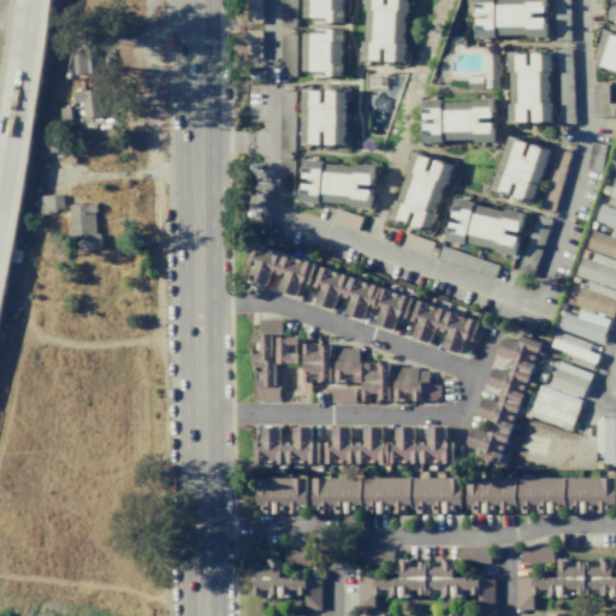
[(247,0),(262,0),(262,23),(247,23),(247,0)]
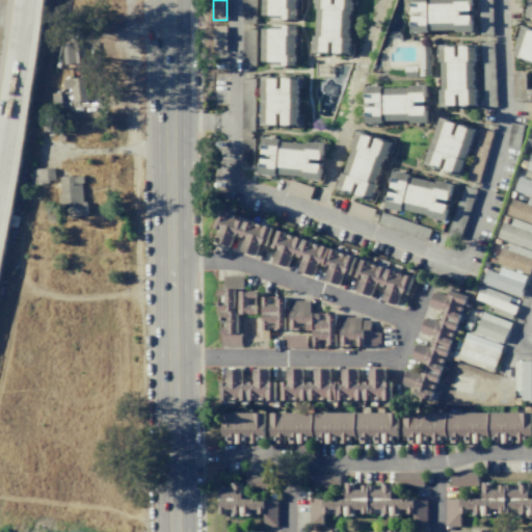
[(242,0),(256,0),(256,23),(242,23),(242,0)]
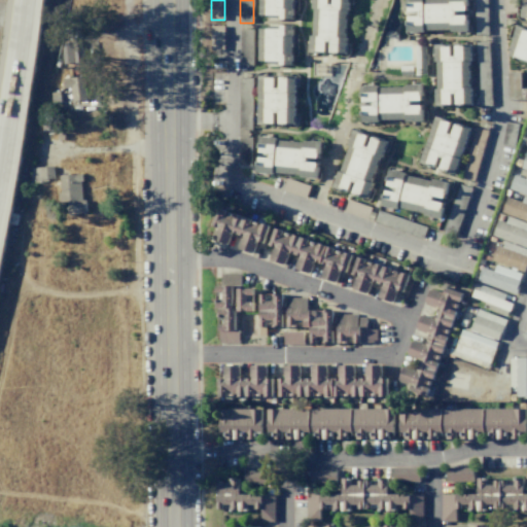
[(292,0),(293,21),(269,21),(269,16),(258,16),(258,0),(292,0)]
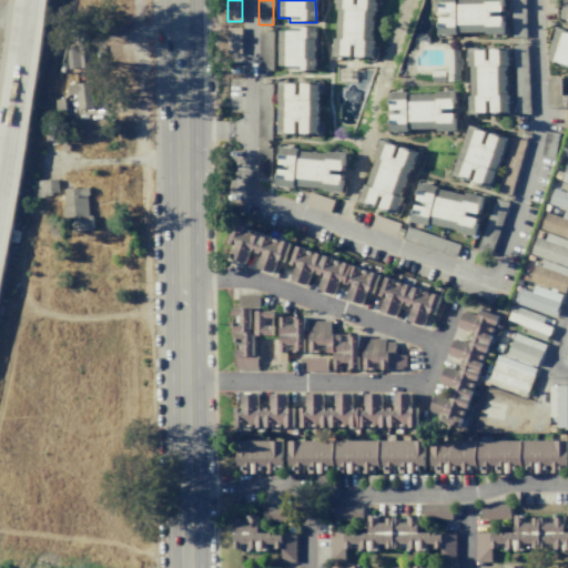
[(335,0),(333,57),(350,58),(351,44),(355,44),(355,58),(373,59),(375,0),(356,0),(356,4),(353,4),(353,0),(335,0)]
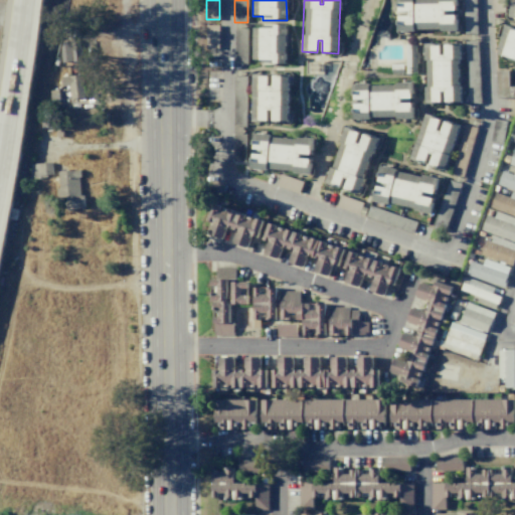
[(396,0),(459,0),(459,8),(447,9),(447,12),(458,12),(458,28),(398,30),(397,13),(408,13),(408,9),(397,10),(396,0)]
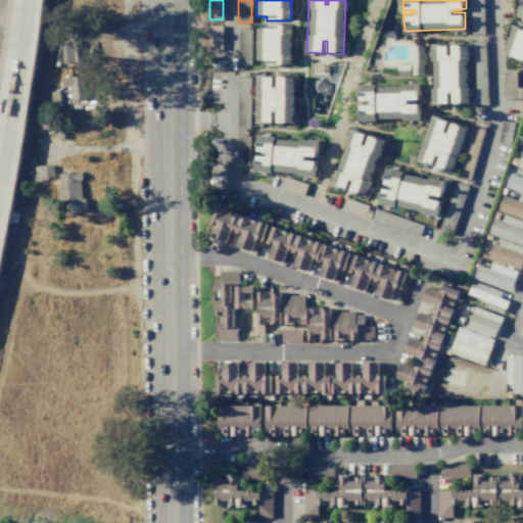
[(471,0),(483,0),(484,34),(472,35),(471,0)]
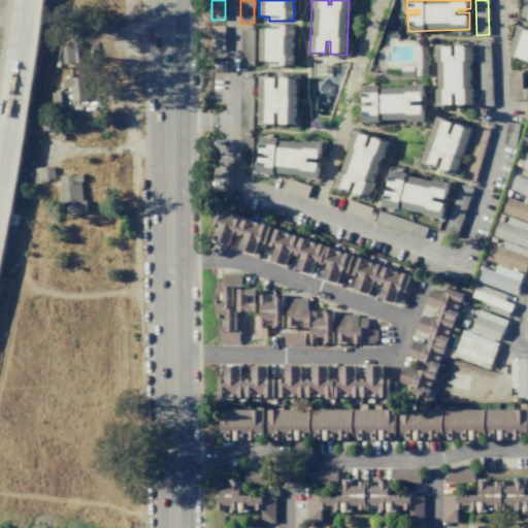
[(503,0),(517,0),(517,11),(504,11),(503,0)]
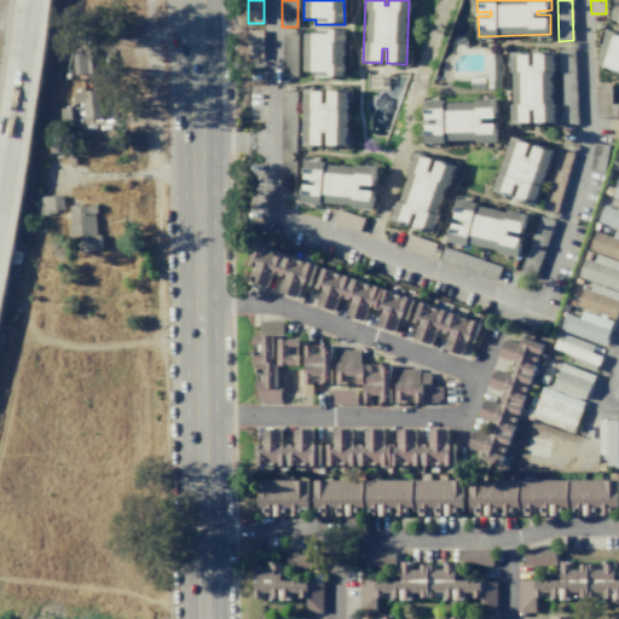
[(342,29),(343,79),(314,79),(314,73),(302,73),(304,34),(327,35),(327,29),(342,29)]
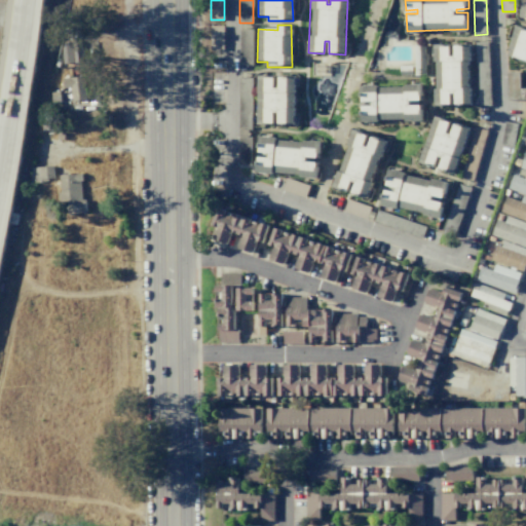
[(517,25),(525,28),(525,61),(508,54),(517,25)]
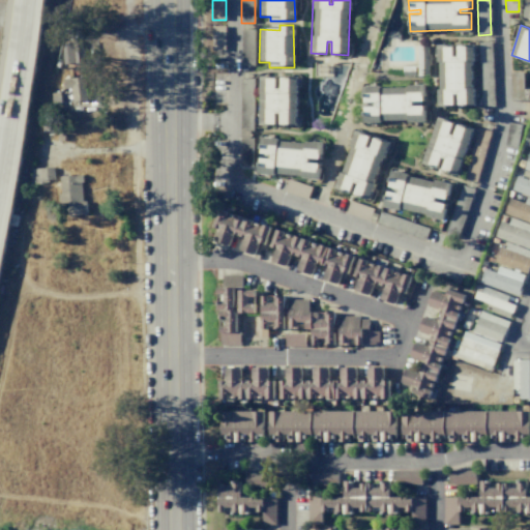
[(212,26),(226,26),(226,50),(212,50),(212,26)]
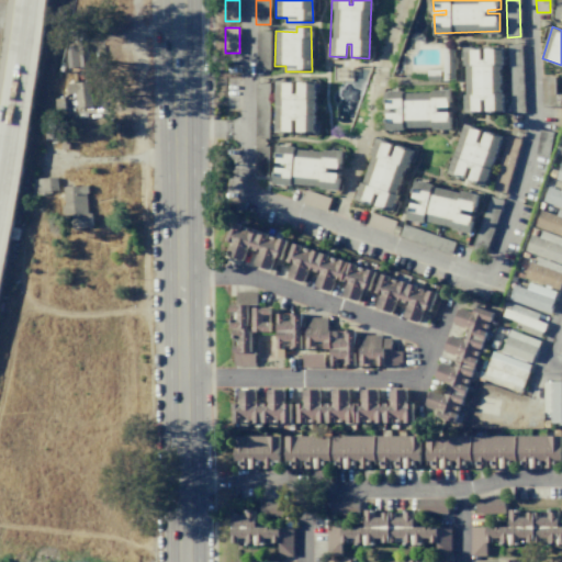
[(256,32),(270,32),(269,69),(256,69),(256,32)]
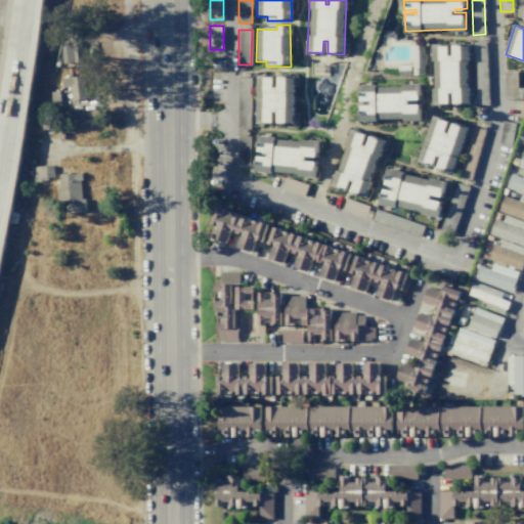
[(473,42),(486,42),(489,105),(476,105),(473,42)]
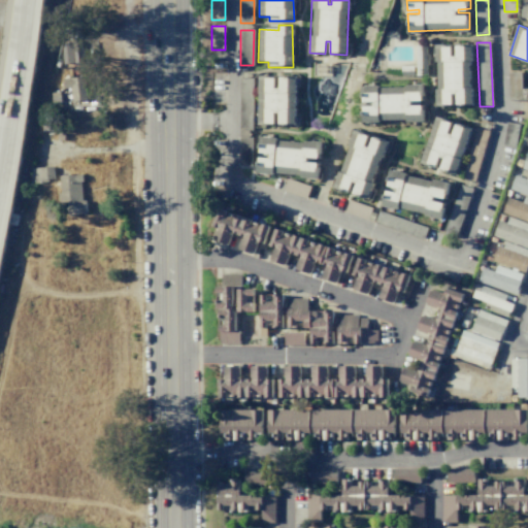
[(435,44),(451,43),(452,57),(456,57),(456,44),(471,43),(473,105),(457,106),(457,94),(452,94),(452,105),(436,106),(435,44)]
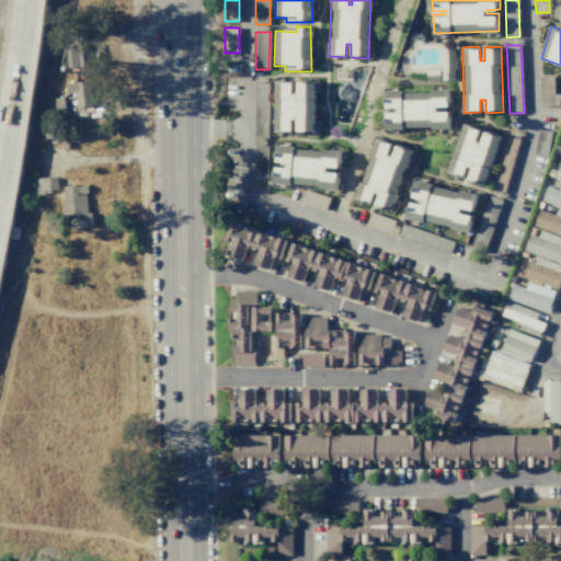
[(87,67),(87,47),(66,47),(66,67),(87,67)]
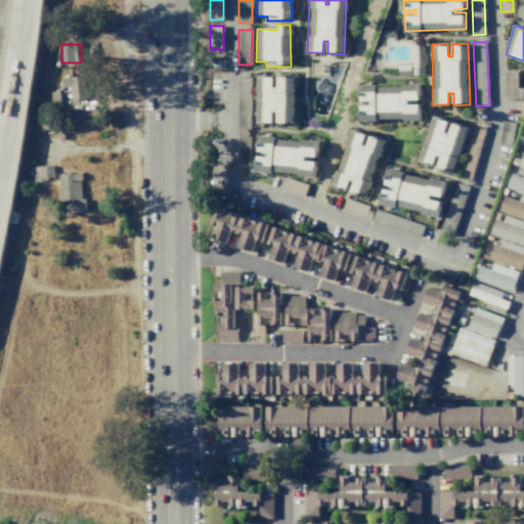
[(413,45),(423,45),(424,75),(398,76),(398,66),(413,66),(413,45)]
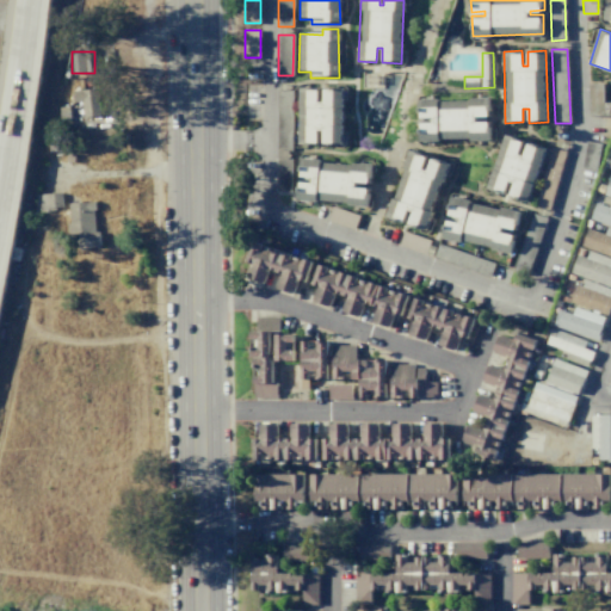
[(587,84),(603,84),(603,103),(610,103),(610,116),(588,117),(587,84)]
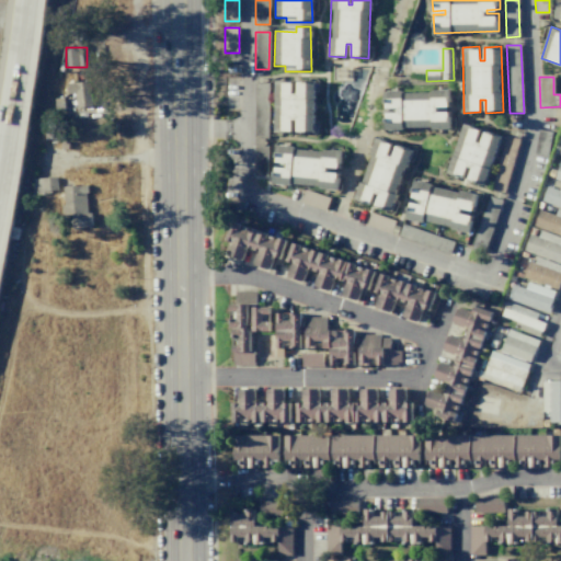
[(275,79),(292,79),(292,92),(297,92),(297,79),(315,79),(313,132),(296,132),(296,118),(292,118),(292,132),(274,132),(275,79)]
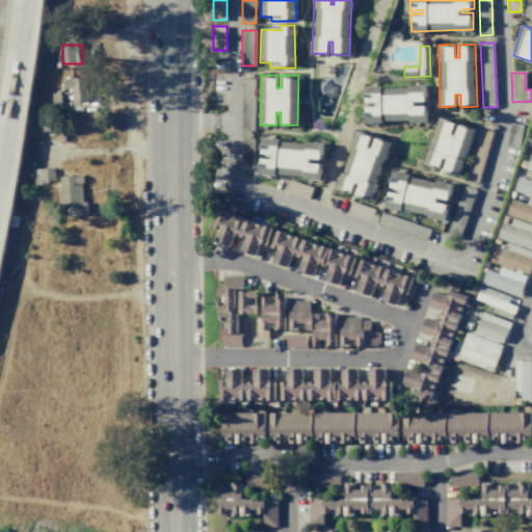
[(71,88),(73,103),(87,100),(84,76),(62,80),(63,89),(71,88)]
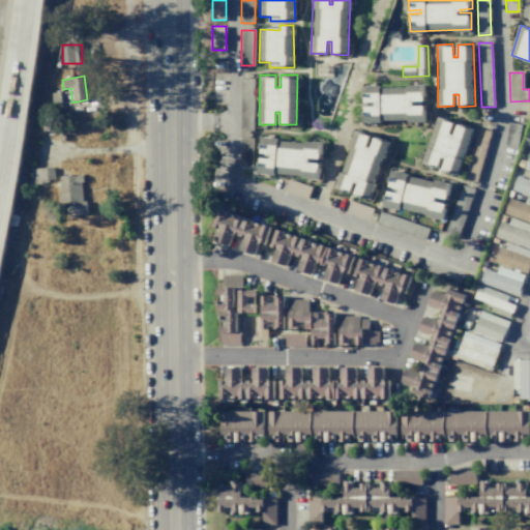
[(240,78),(254,78),(254,130),(240,129),(240,78)]
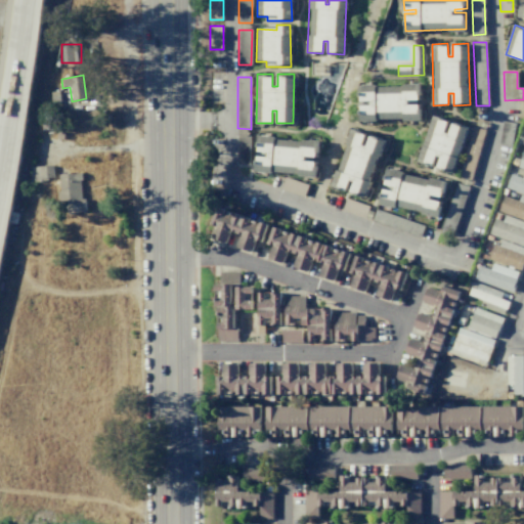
[(358,85),(420,84),(421,100),(408,100),(408,105),(420,105),(420,121),(360,122),(359,106),(370,105),(370,101),(359,101),(358,85)]
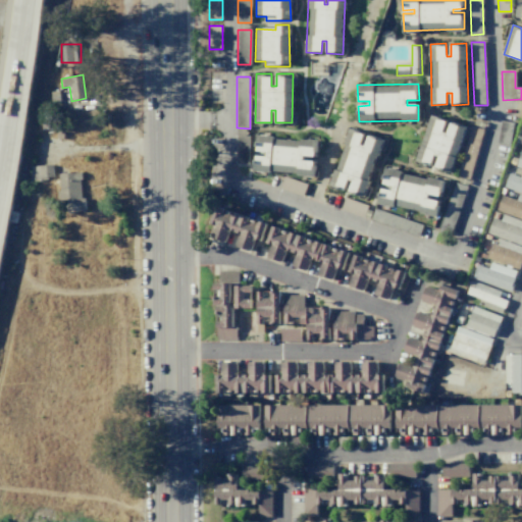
[(431,114),(415,160),(431,166),(435,154),(440,155),(436,167),(451,172),(466,127),(451,122),(447,133),(444,132),(448,120),(431,114)]
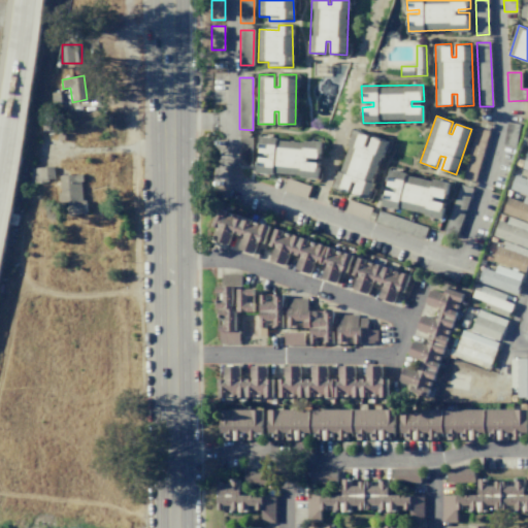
[(506,123),(520,125),(516,147),(503,145),(506,123)]
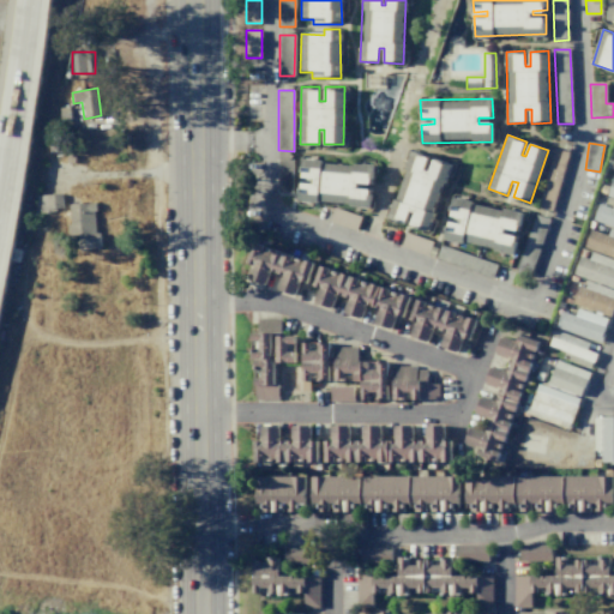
[(554,148),(570,152),(553,210),(539,206),(554,148)]
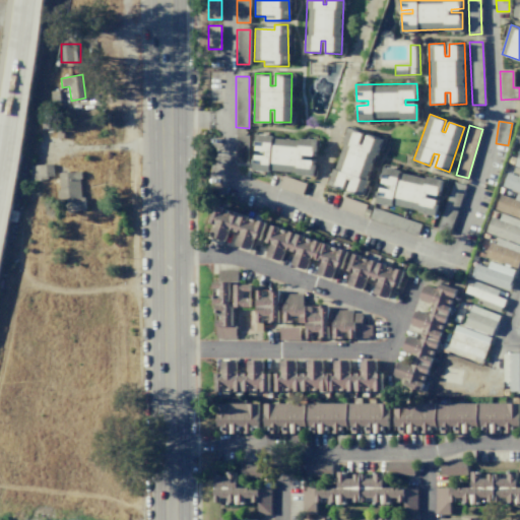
[(348,126),(328,183),(343,189),(347,178),(351,179),(347,190),(363,195),(382,138),(367,133),(363,143),(360,142),(364,131),(348,126)]
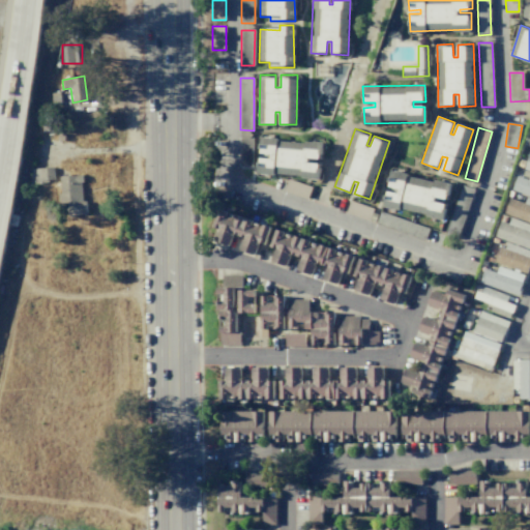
[(260,137),(322,141),(321,157),(308,156),(307,162),(319,163),(318,178),(258,174),(259,157),(270,158),(270,153),(259,152),(260,137)]
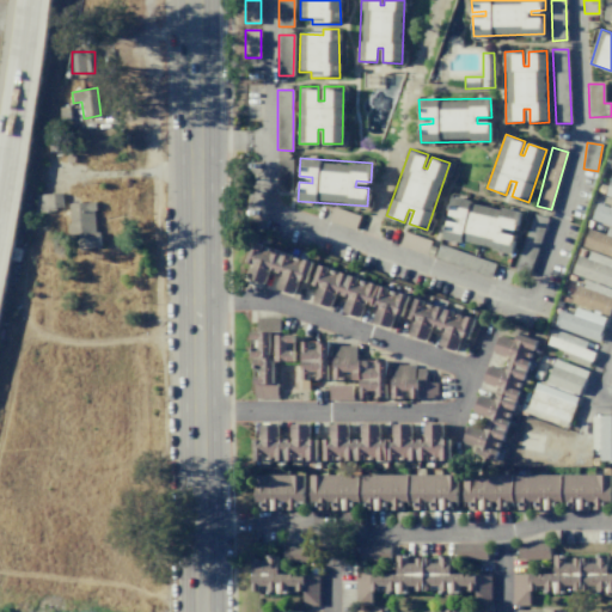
[(277,159),(292,159),(292,191),(277,191),(277,159)]
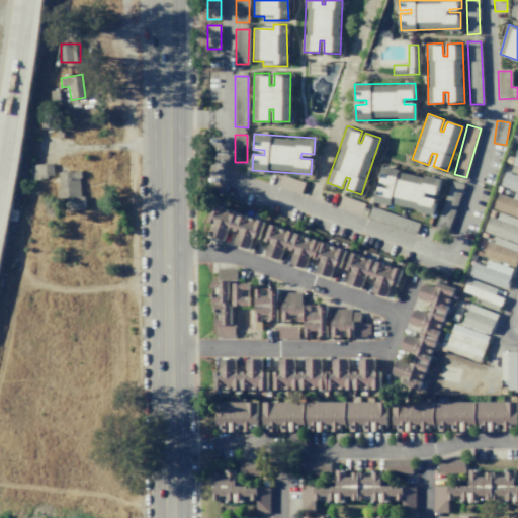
[(382,166),(441,179),(438,194),(429,192),(428,197),(437,199),(434,214),(374,201),(378,185),(390,187),(391,183),(379,181),(382,166)]
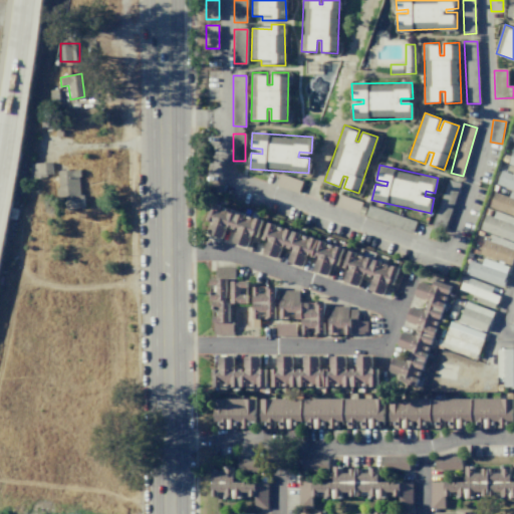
[(501,171),(496,185),(513,191),(513,170),(512,175),(501,171)]
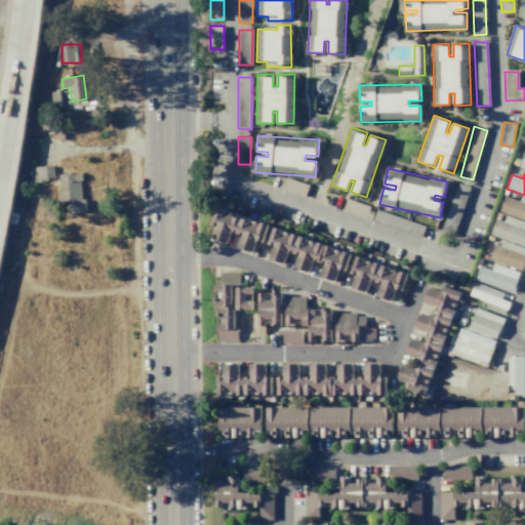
[(85,210),(85,200),(81,200),(82,174),(59,174),(59,210),(85,210)]
